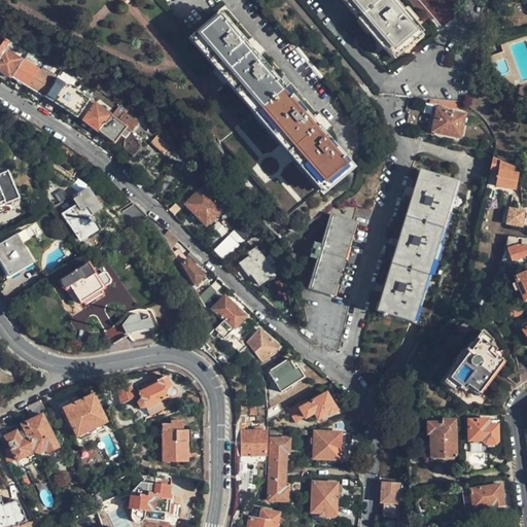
[(342,0),(361,23),(392,60),(394,58),(394,57),(420,34),(422,35),(424,34),(406,13),(402,16),(388,0),(342,0)]
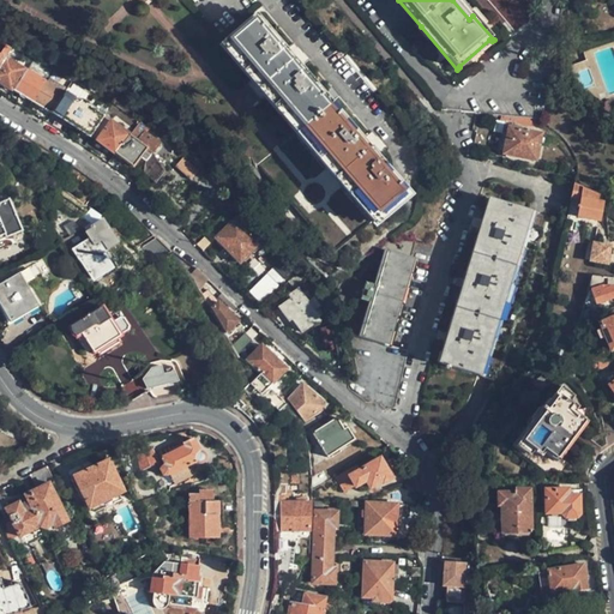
[(226,42),(301,131),(337,173),(378,220),(409,192),(258,14),(226,42)]
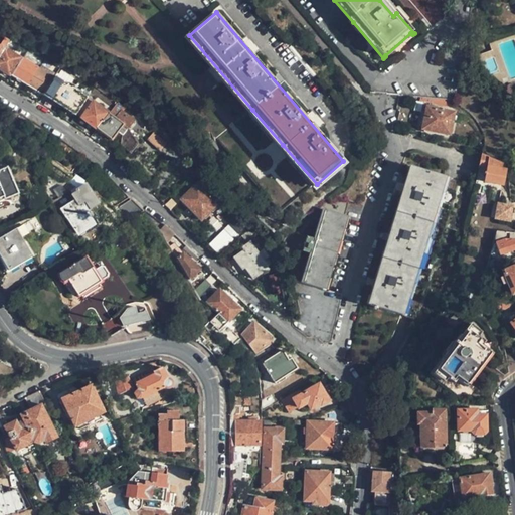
[(6,48),(10,42),(5,39),(2,45),(6,48)]
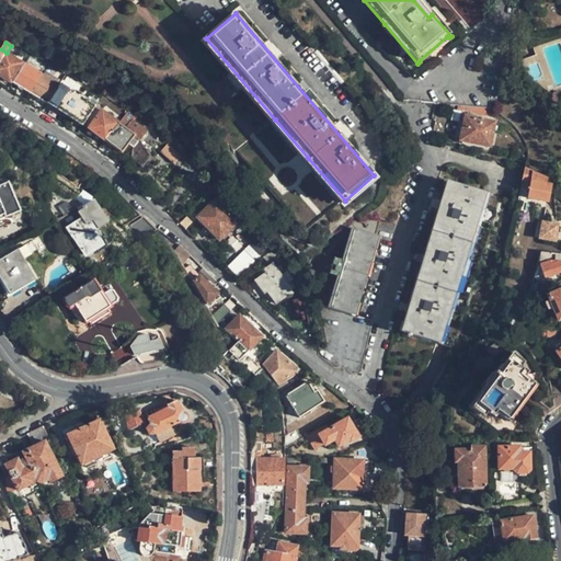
[(23,63),(7,53),(0,64),(0,72),(11,81),(23,63)]
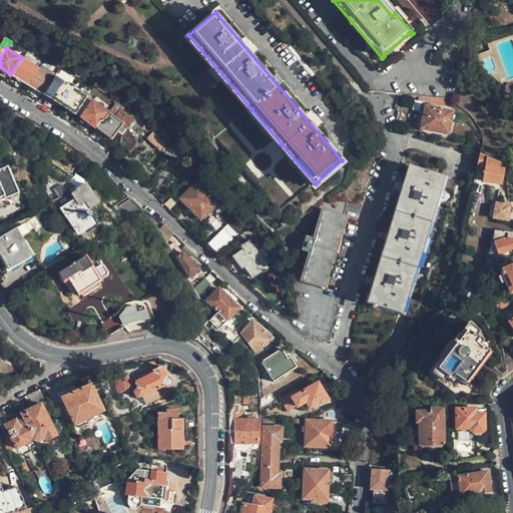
[(28,85),(40,67),(24,57),(13,75),(28,85)]
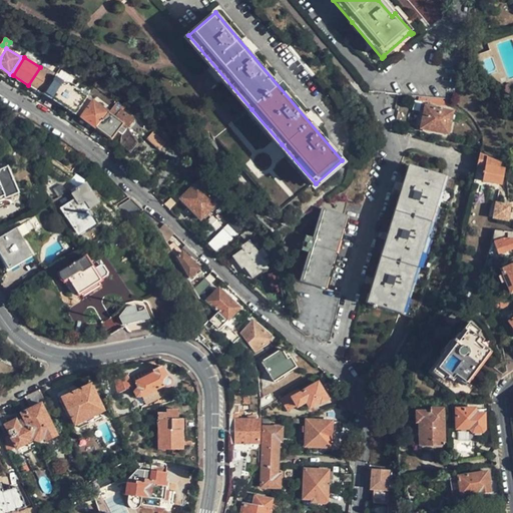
[(45,93),(56,78),(40,67),(28,85),(44,95),(45,93)]
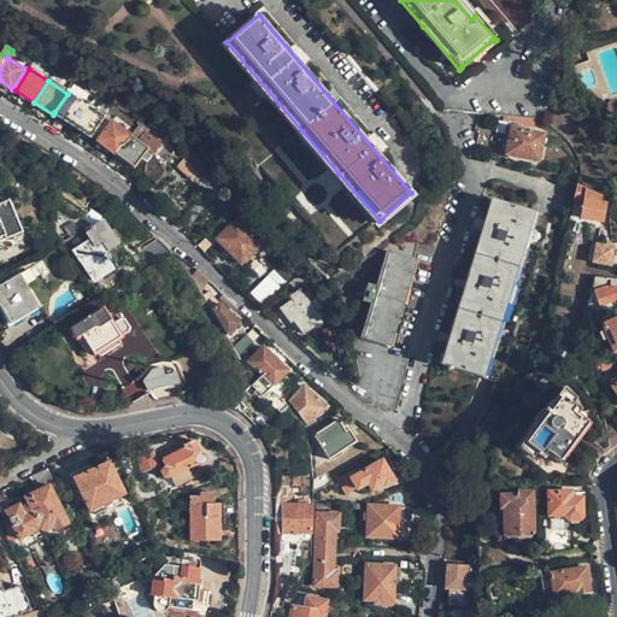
[(94,135),(106,117),(89,106),(82,101),(68,92),(68,94),(54,112),(93,137),(94,135)]
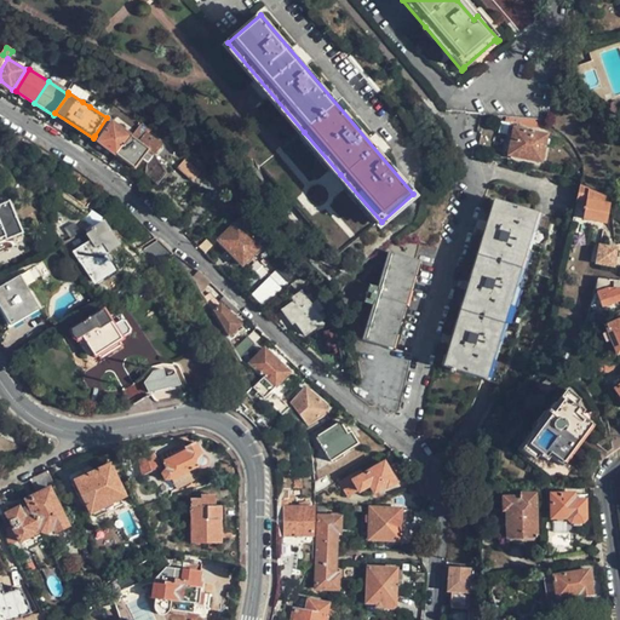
[(113,122),(107,118),(95,136),(99,139),(113,122)]
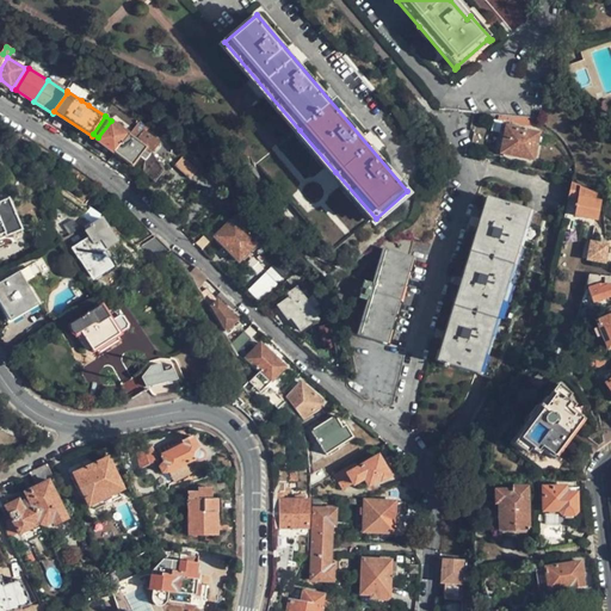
[(117,152),(130,134),(111,121),(98,137),(117,152)]
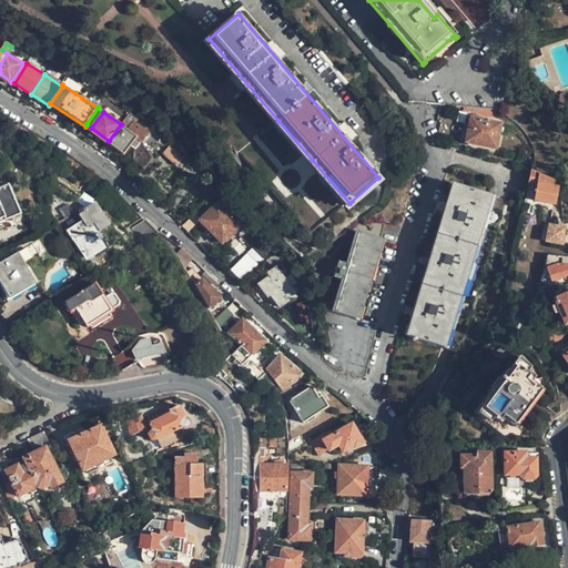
[(495,149),(501,124),(472,119),(465,143),(495,149)]
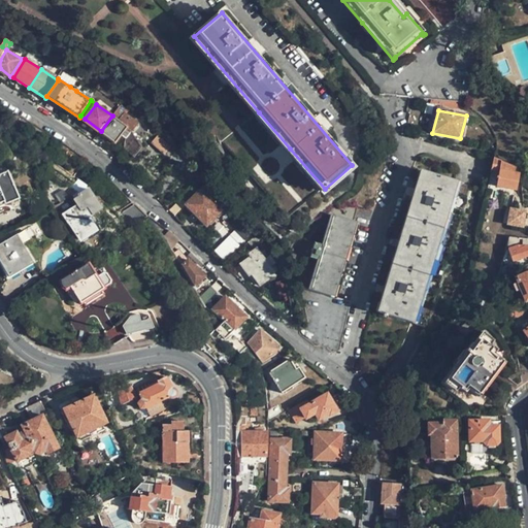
[(119,121),(112,116),(101,131),(117,143),(127,129),(132,133),(139,123),(126,112),(119,121)]
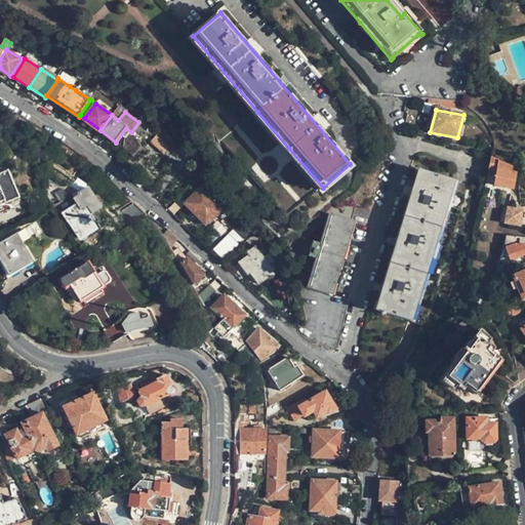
[(288,148),(257,112),(221,143),(287,218),(323,188),(288,148)]
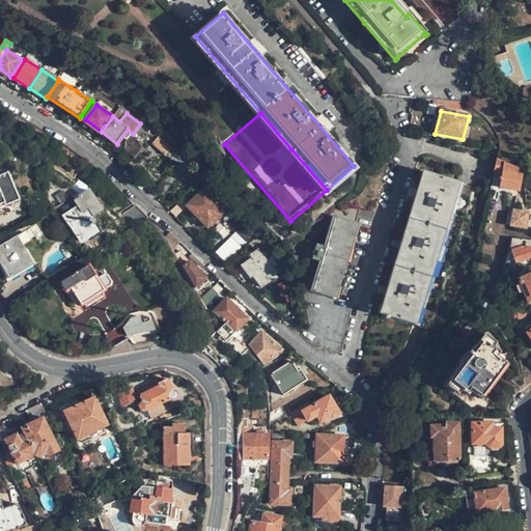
[(519,168),(497,159),(494,171),(502,174),(499,188),(520,192),(523,176),(516,174),(519,168)]
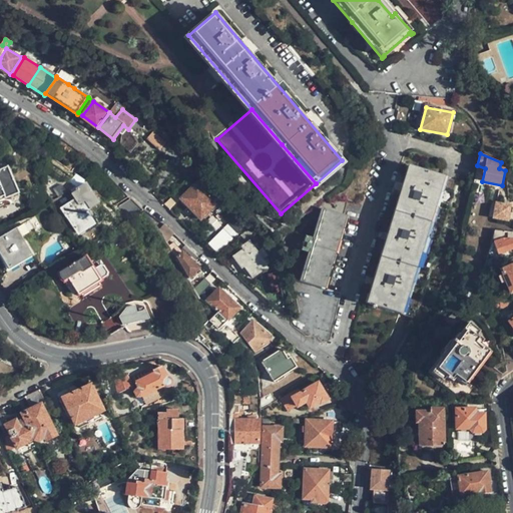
[(399,308),(440,174),(409,164),(368,301),(398,311),(399,308)]
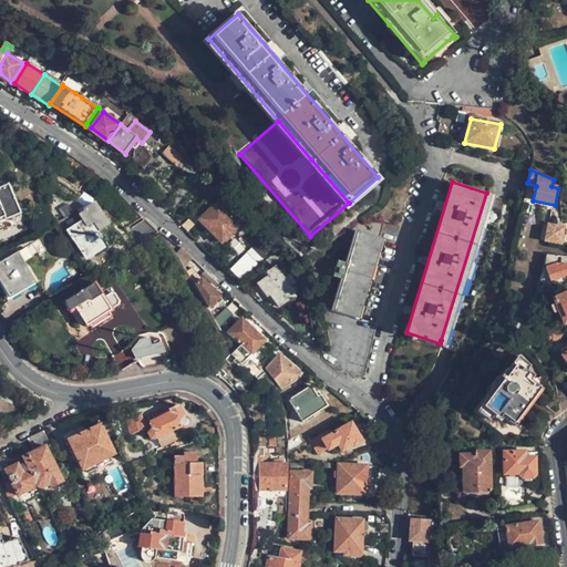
[(0,220),(3,219),(21,212),(9,184),(0,187),(0,220)]
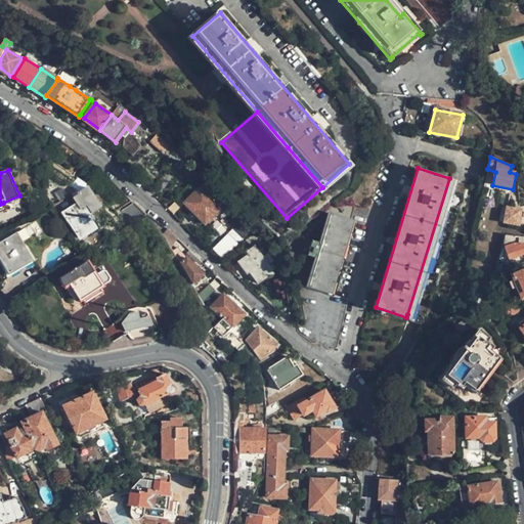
[(202,186),(208,181),(203,175),(195,182),(200,188),(202,186)]
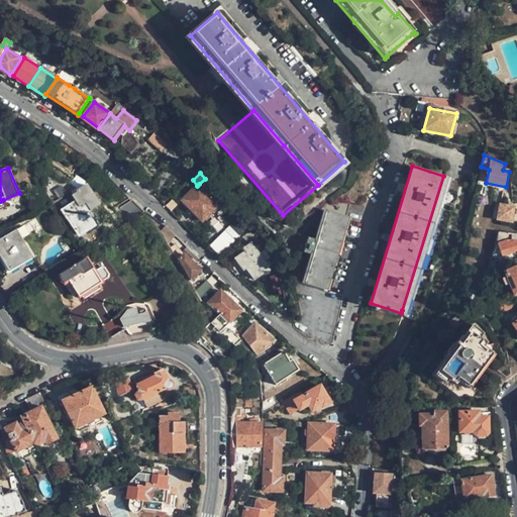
[(219,206),(199,184),(197,186),(192,191),(183,200),(182,201),(202,221),(219,206)]
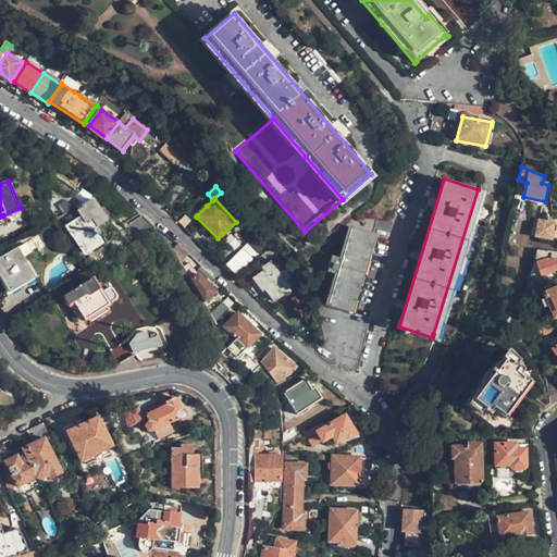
[(107,221),(93,199),(84,206),(85,208),(78,211),(82,217),(67,226),(85,252),(101,243),(94,230),(107,221)]
